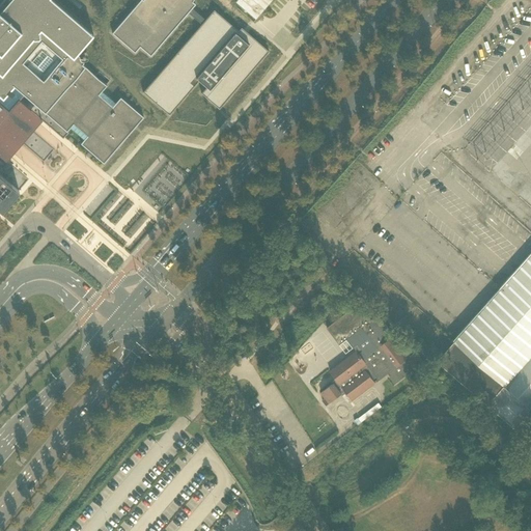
[(0,0),(0,210),(2,212),(2,211),(0,208),(0,199),(11,186),(19,192),(19,191),(0,174),(0,121),(19,100),(24,94),(66,132),(71,128),(84,140),(81,143),(104,164),(143,117),(120,98),(115,104),(102,91),(107,85),(85,66),(78,60),(80,58),(79,56),(77,54),(93,34),(53,0),(140,0),(112,33),(123,43),(119,48),(114,44),(106,53),(121,64),(129,55),(137,61),(123,77),(138,89),(155,70),(135,53),(140,47),(150,56),(195,4),(205,12),(214,3),(210,0),(198,0),(197,2),(195,0),(0,0)]
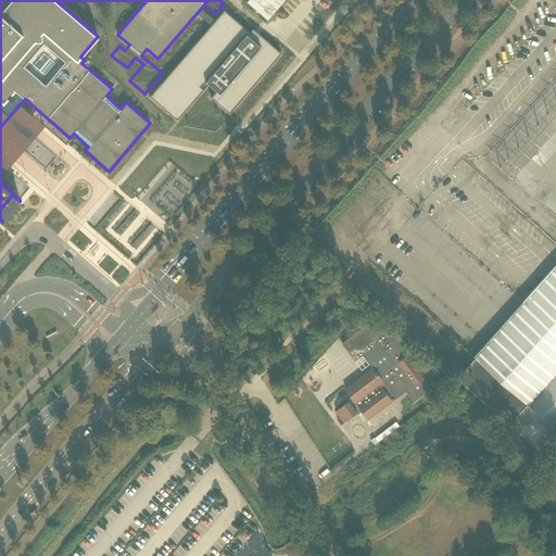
[(248,0),(247,1),(267,20),(283,0),(248,0)]
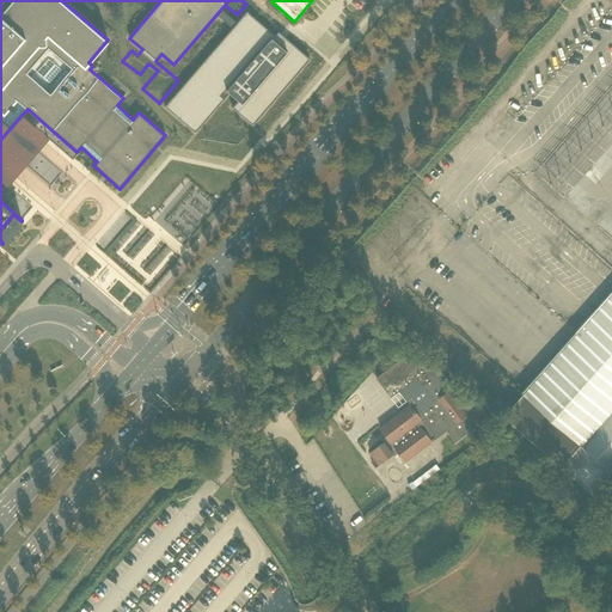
[(234,26),(238,22),(222,10),(219,14),(234,26)]
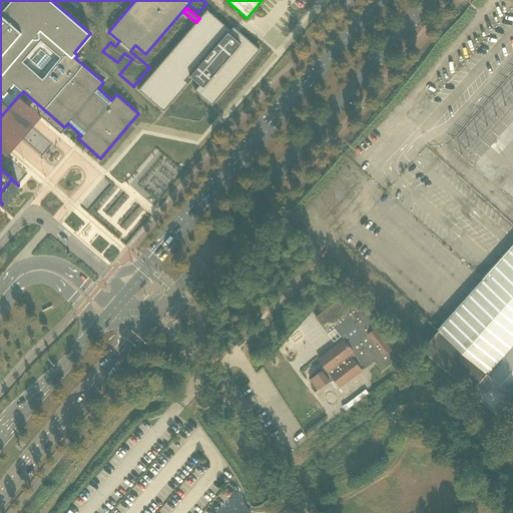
[(512,243),(440,330),(490,372),(483,381),(498,393),(503,387),(512,395),(512,243)]
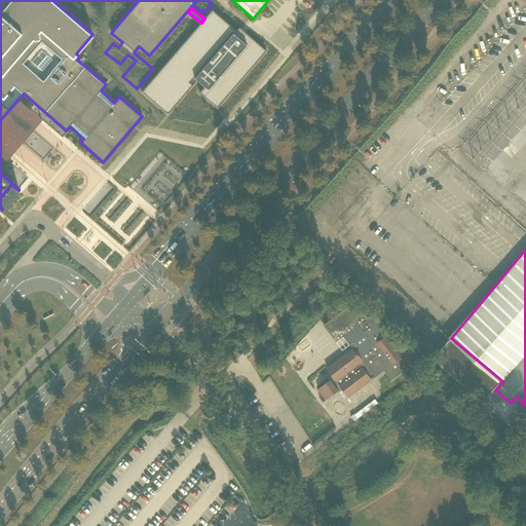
[(324,402),(333,395),(338,390),(344,399),(348,396),(349,397),(373,379),(372,378),(375,375),(376,377),(386,370),(387,372),(386,373),(391,380),(409,367),(412,371),(423,362),(412,348),(406,353),(375,311),(368,316),(355,300),(351,304),(324,325),(337,341),(359,325),(365,333),(350,344),(353,347),(327,368),(333,376),(329,378),(330,380),(318,388),(323,395),(320,397),(324,402)]
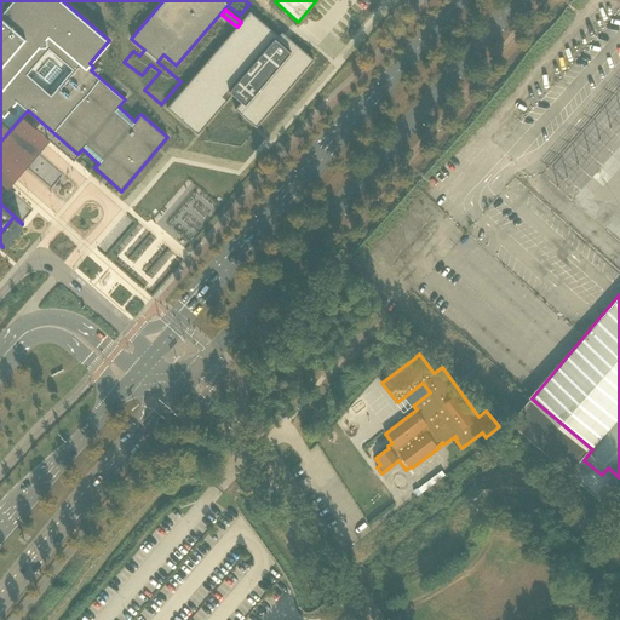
[(511,551),(517,541),(500,529),(494,539),(511,551)]
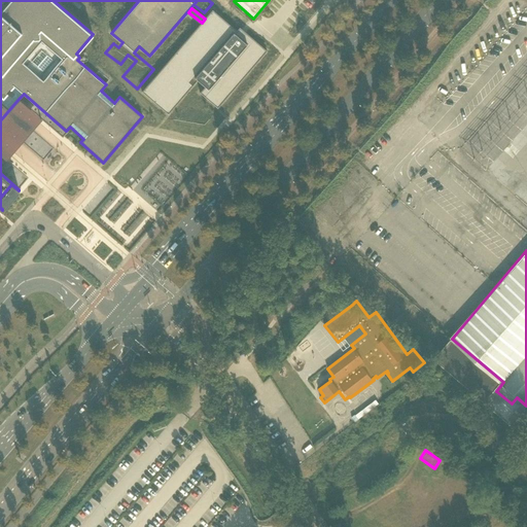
[(406,471),(422,484),(429,476),(413,463),(406,471)]
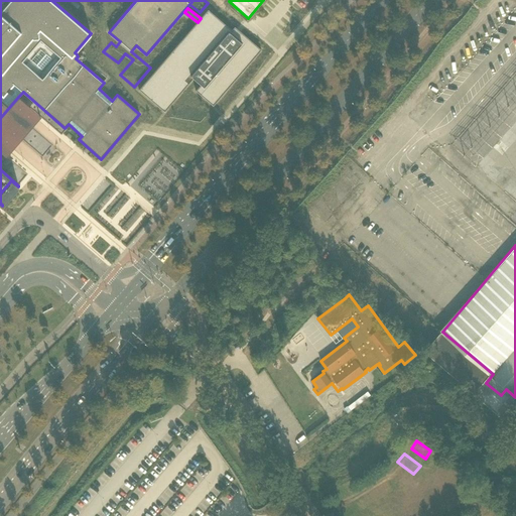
[(362,493),(355,499),(366,514),(373,508),(362,493)]
